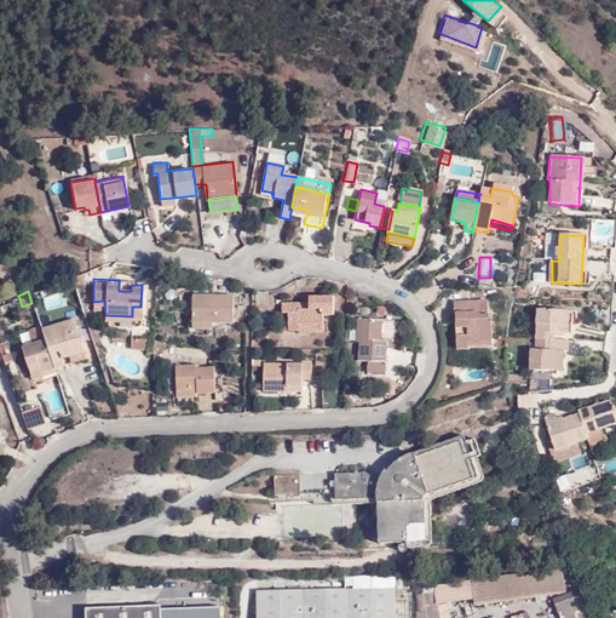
[(193,320),(211,321),(232,321),(234,295),(193,293),(193,320)]
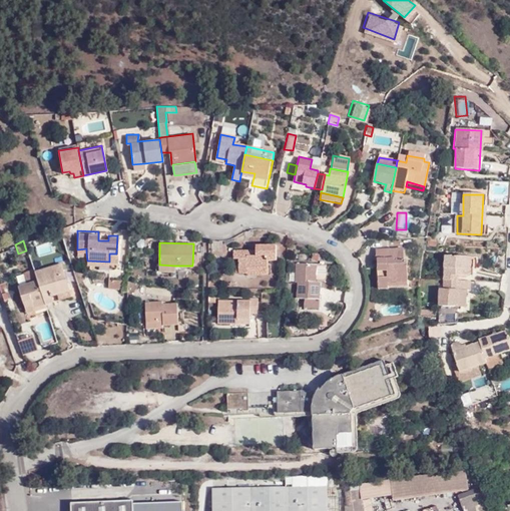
[(257,244),(257,248),(257,254),(250,254),(250,248),(232,248),(232,257),(237,257),(237,272),(247,272),(247,267),(267,268),(267,260),(276,259),(276,243),(257,244)]
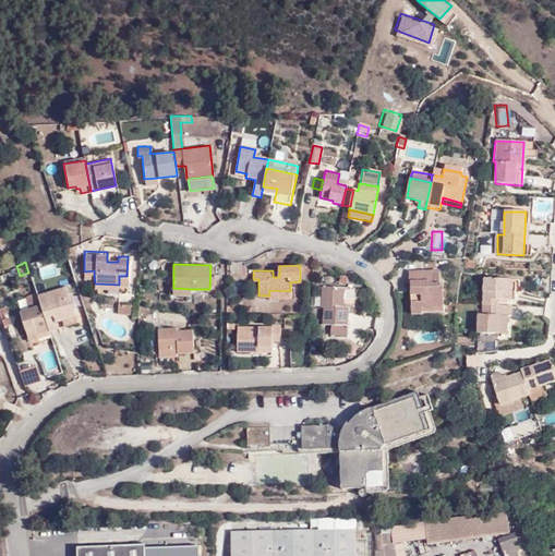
[(422,307),(444,306),(443,283),(438,283),(438,272),(410,273),(410,281),(412,282),(412,314),(422,314),(422,307)]
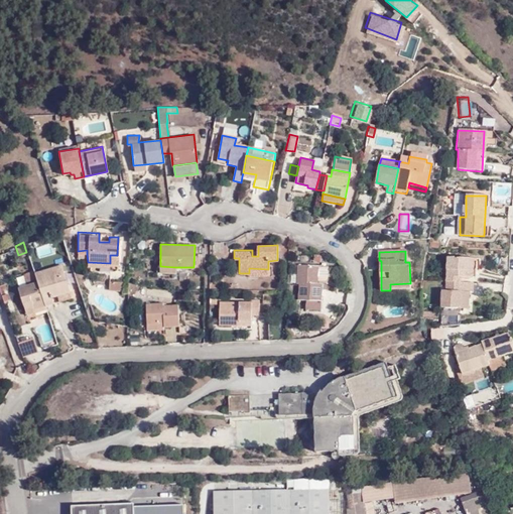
[(450,258),(449,276),(464,277),(475,277),(475,268),(473,268),(473,259),(450,258)]
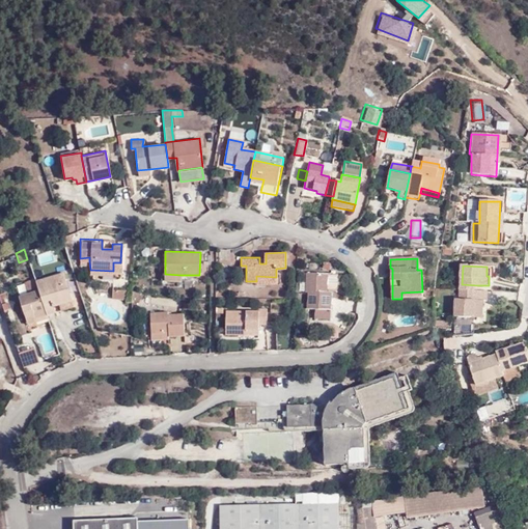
[(33,279),(36,288),(44,312),(52,309),(51,303),(56,301),(68,297),(60,271),(33,279)]
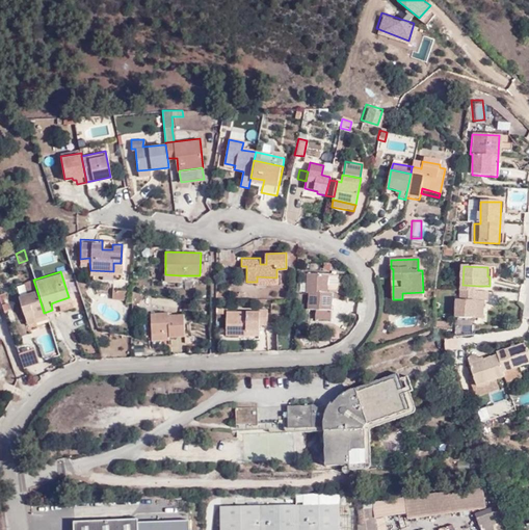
[(314,310),(331,310),(331,294),(326,294),(326,288),(335,289),(337,285),(338,275),(326,275),(307,274),(306,293),(308,293),(307,310),(314,310)]
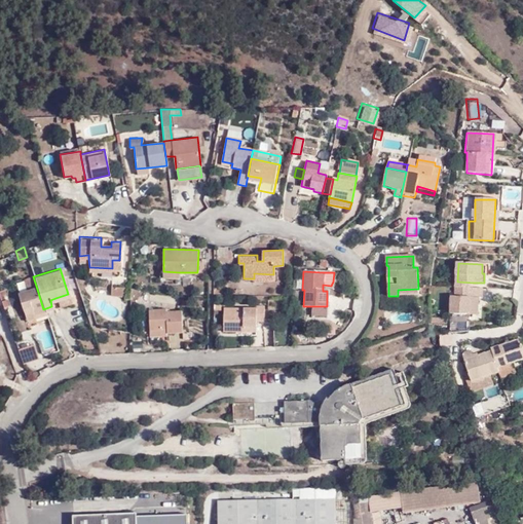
[(36,286),(33,276),(32,272),(23,275),(26,288),(36,286)]
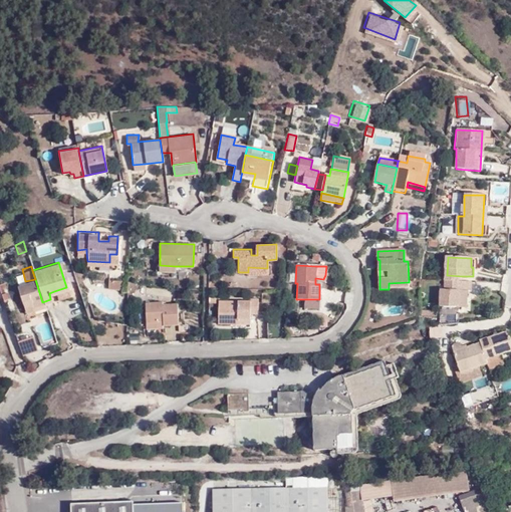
[(42,302),(35,279),(25,281),(15,284),(24,311),(30,309),(29,305),(42,302)]
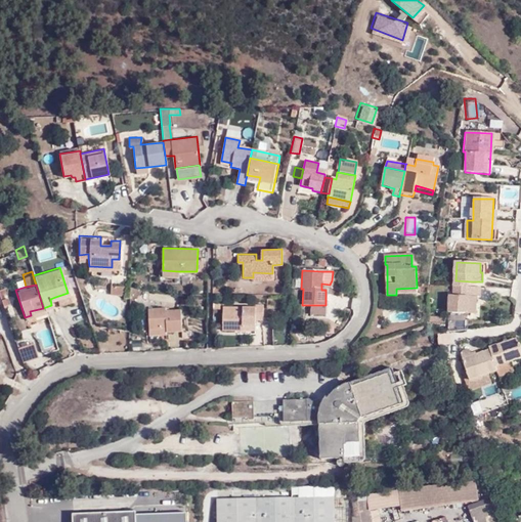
[(127,285),(126,297),(132,296),(137,291),(138,288),(127,285)]
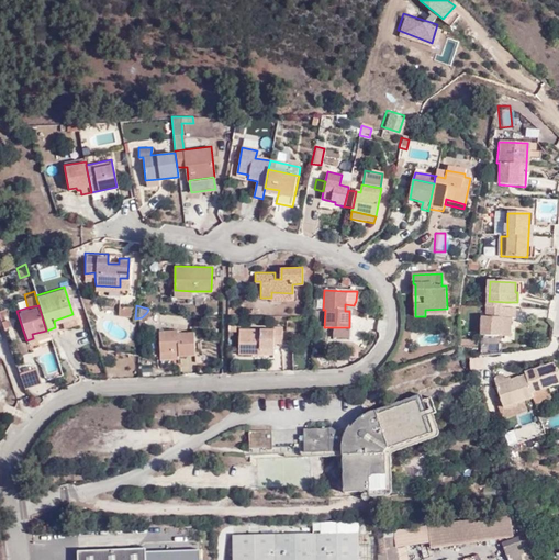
[(505,308),(489,308),(484,308),(484,335),(505,336),(505,320),(511,320),(512,320),(517,320),(517,309),(505,308)]
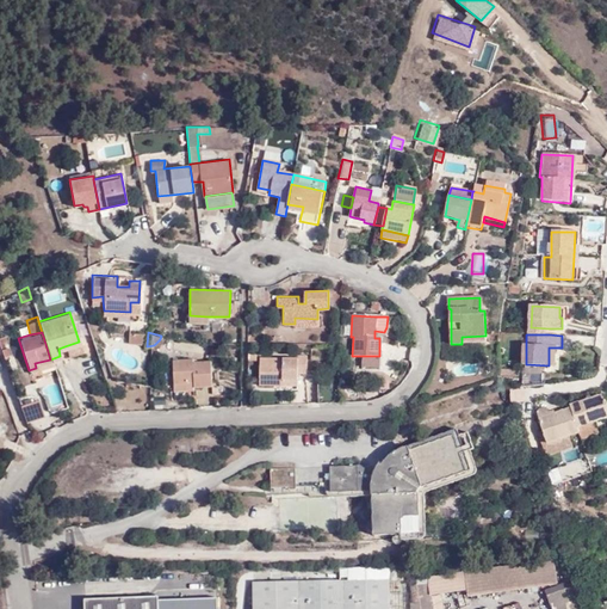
[(80,350),(79,342),(64,346),(68,354),(80,350)]
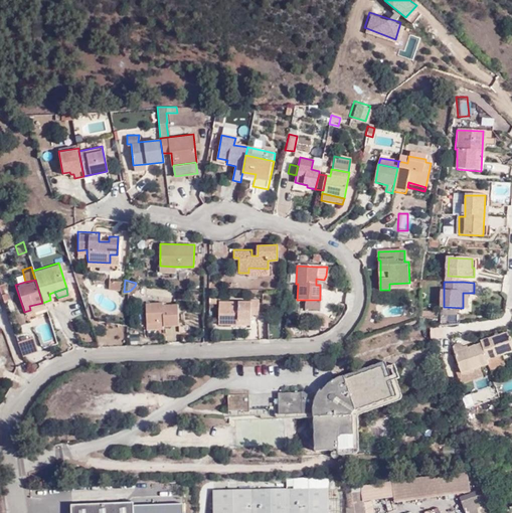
[(234,317),(250,317),(250,313),(257,313),(257,298),(249,298),(249,300),(218,300),(218,322),(234,322),(234,317)]
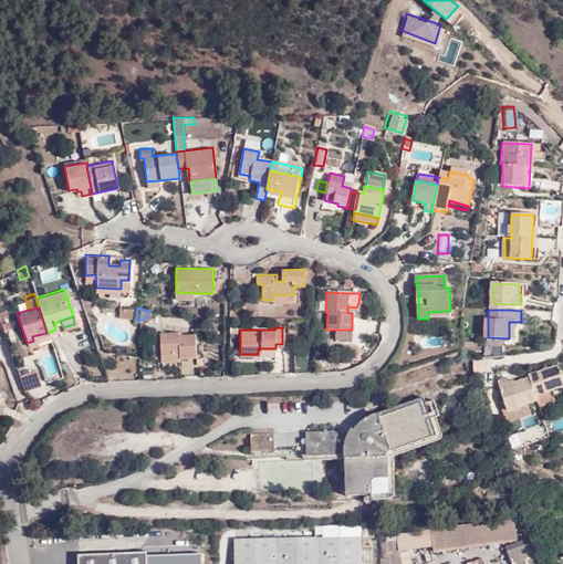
[(351,340),(352,330),(334,330),(334,340),(351,340)]
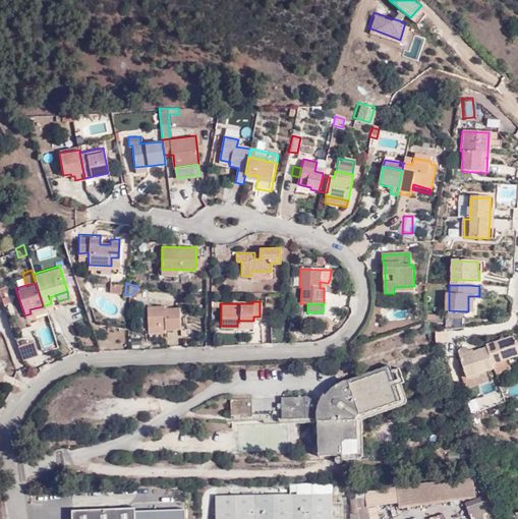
[(162,304),(147,304),(147,325),(162,325),(163,328),(178,328),(177,306),(162,306),(162,304)]
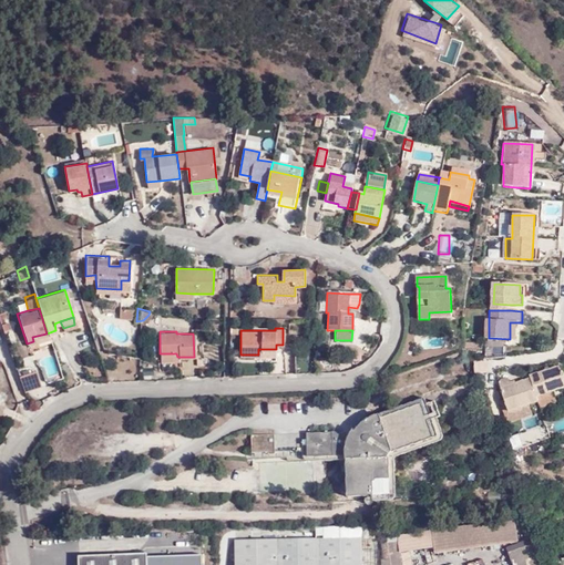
[(483,372),(478,358),(470,360),(473,373),(483,372)]
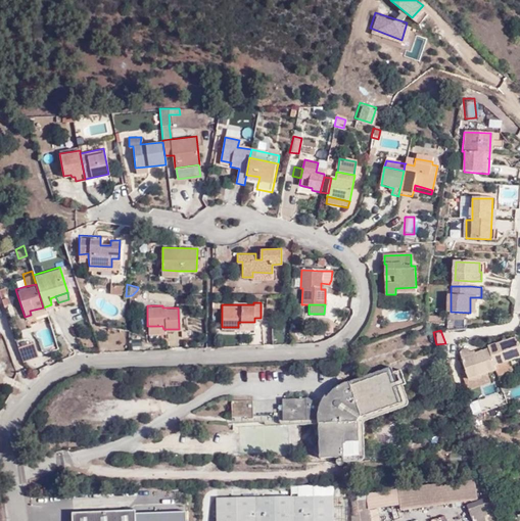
[(447,330),(440,330),(445,343),(448,343),(447,330)]
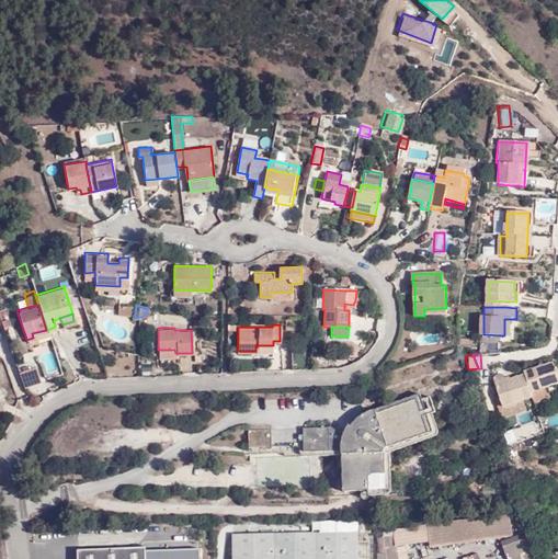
[(534,392),(550,387),(557,384),(557,362),(527,372),(528,374),(509,380),(499,384),(505,406),(511,405),(526,399),(535,396),(534,392)]
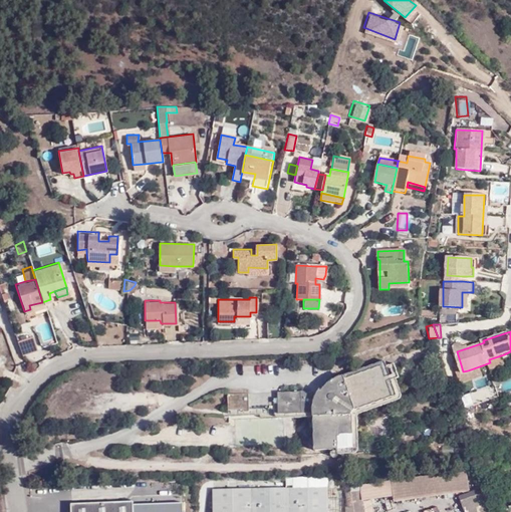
[(30,334),(14,338),(17,349),(20,353),(33,348),(30,334)]
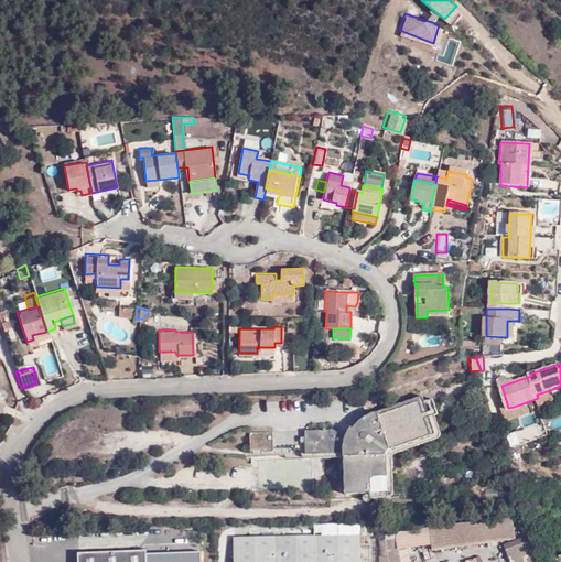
[(502,386),(511,382),(509,375),(499,378),(502,386)]
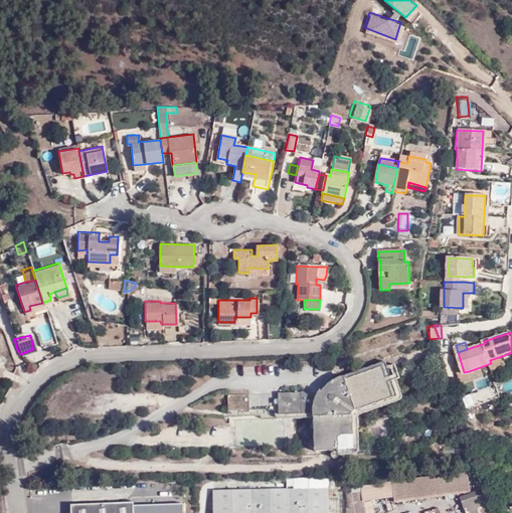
[(508,364),(505,355),(490,360),(491,363),(493,368),(508,364)]
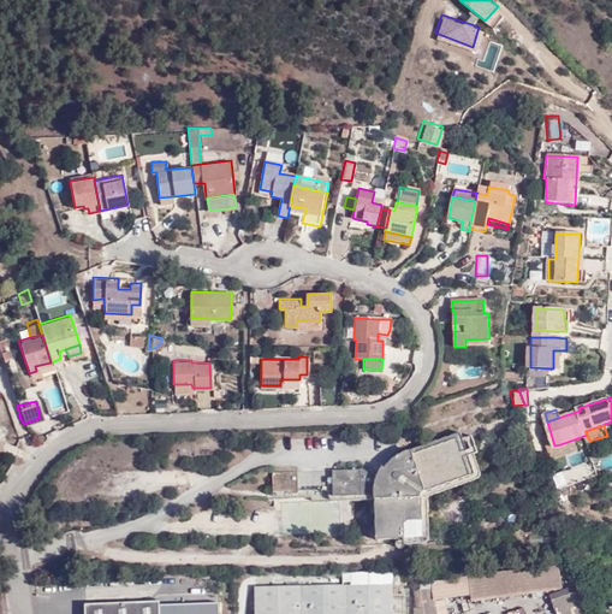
[(467,456),(461,438),(458,434),(409,450),(410,455),(400,468),(398,468),(397,468),(396,468),(394,468),(393,468),(392,470),(391,470),(390,471),(388,472),(387,474),(387,476),(387,477),(387,478),(387,479),(387,480),(388,482),(390,485),(387,488),(373,478),(361,470),(271,472),(272,499),(290,499),(290,495),(314,495),(314,499),(372,496),(373,539),(419,538),(419,499),(422,494),(428,490),(473,476),(467,456)]
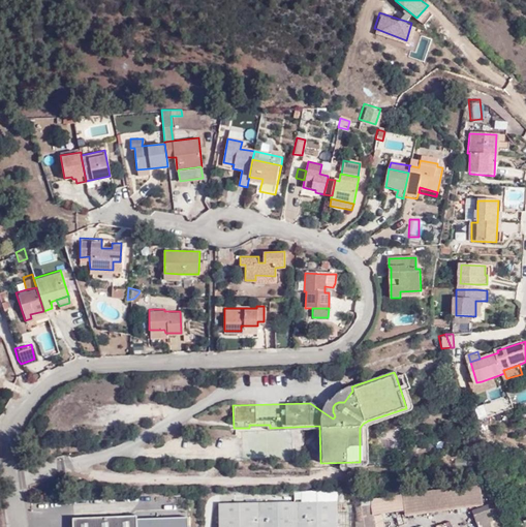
[(403,374),(396,376),(401,392),(408,389),(403,374)]
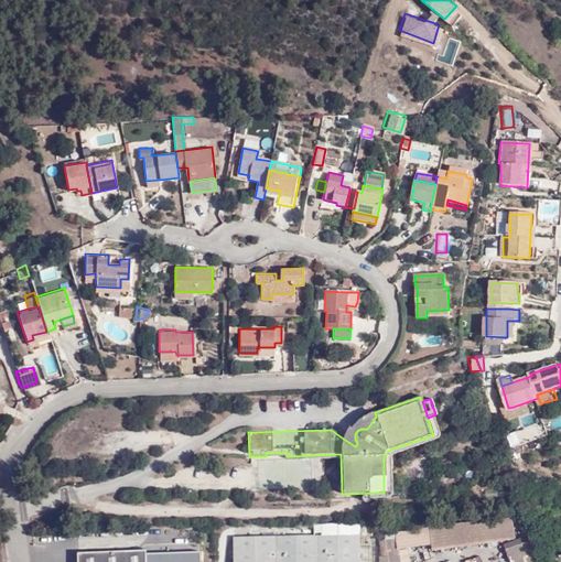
[(532,412),(529,401),(514,407),(517,417),(532,412)]
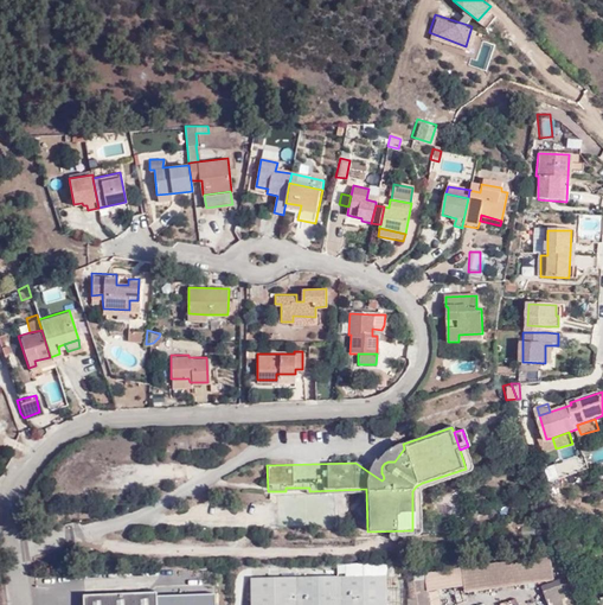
[(374,459),(367,471),(382,481),(384,478),(383,475),(382,473),(382,472),(382,471),(382,470),(382,469),(382,467),(383,465),(384,464),(385,463),(386,463),(387,462),(389,462),(390,462),(391,462),(392,462),(395,462),(404,449),(403,444),(392,449),(384,456),(378,460),(374,459)]
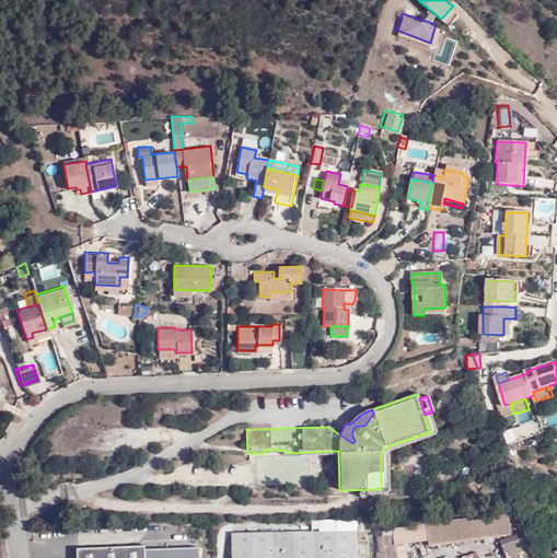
[(505,514),(425,524),(427,545),(507,534),(505,514)]
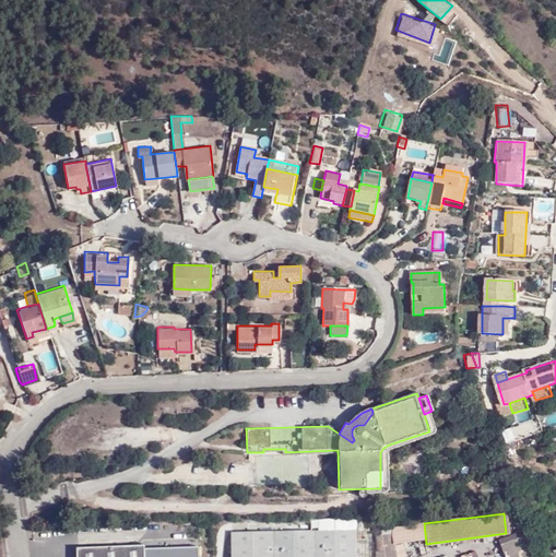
[(316,518),(316,530),(353,529),(353,518),(316,518)]
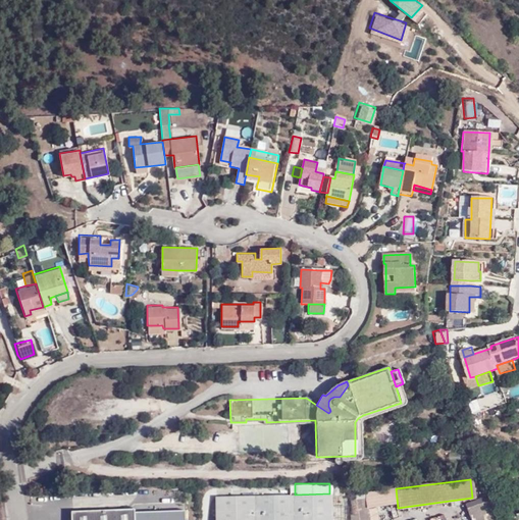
[(329,519),(329,494),(295,495),(213,496),(213,519),(329,519)]
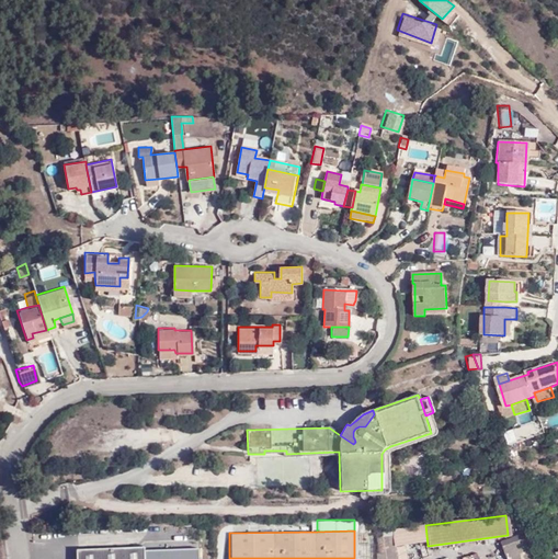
[(373,554),(372,558),(393,558),(389,531),(375,534),(376,554),(373,554)]
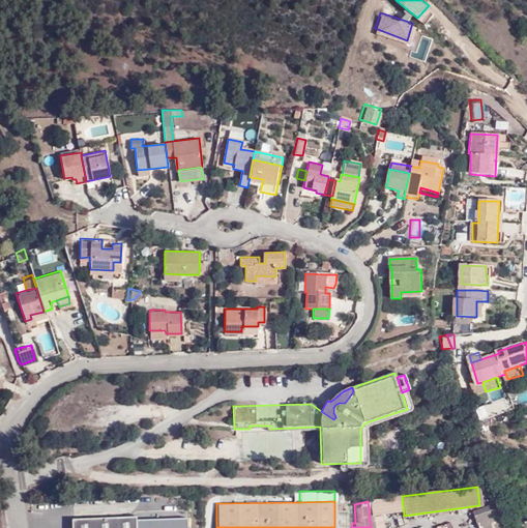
[(498,527),(490,503),(469,510),(475,527),(498,527)]
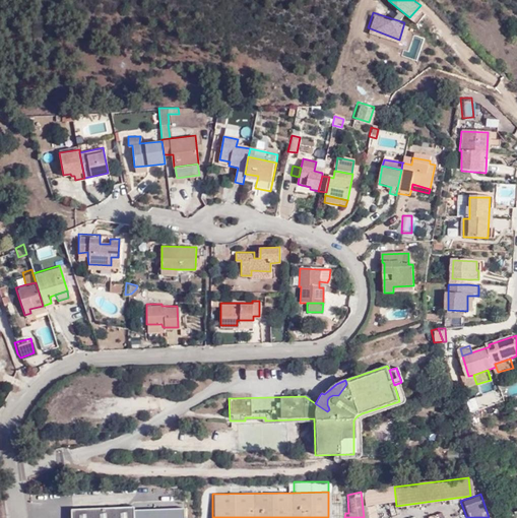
[(129,517),(129,506),(67,509),(67,517),(129,517)]
